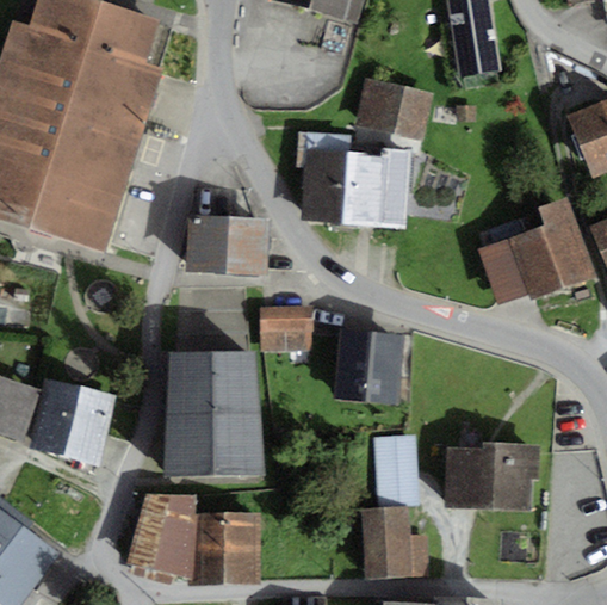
[(30,0),(23,25),(4,19),(0,31),(0,218),(101,252),(162,67),(142,60),(155,18),(99,0),(30,0)]
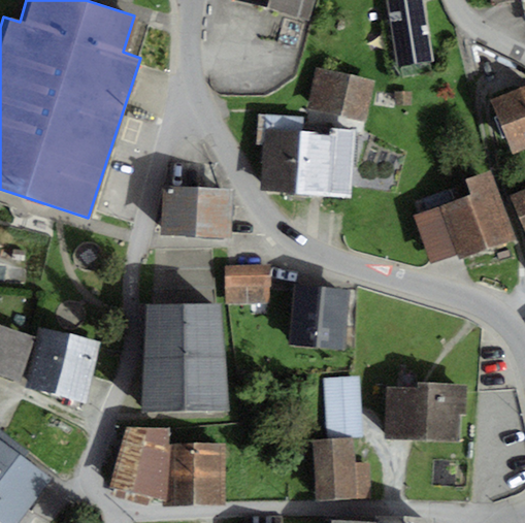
[(240,0),(301,17),(305,0),(240,0)]
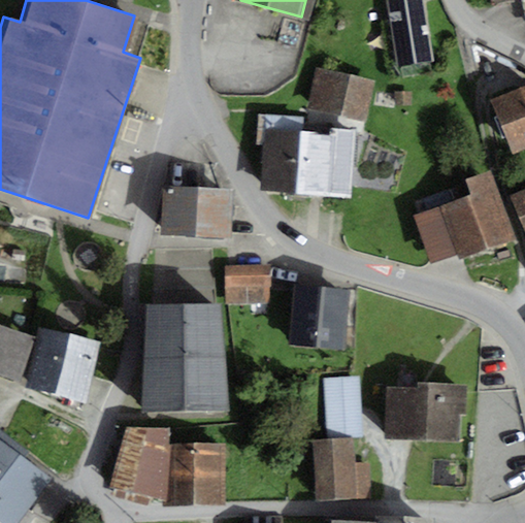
[(389,0),(398,65),(433,61),(425,0),(389,0)]
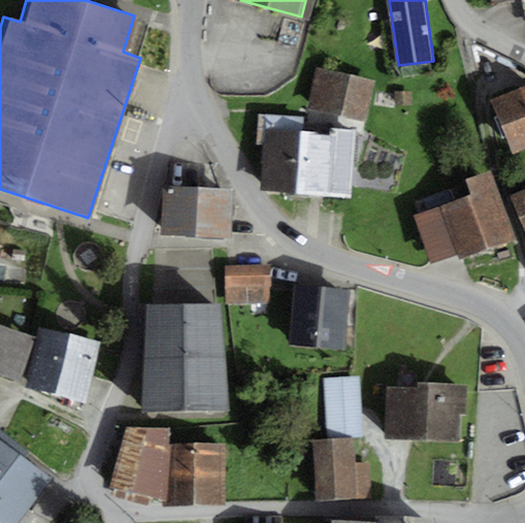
[(373,84),(321,70),(310,109),(363,123),(373,84)]
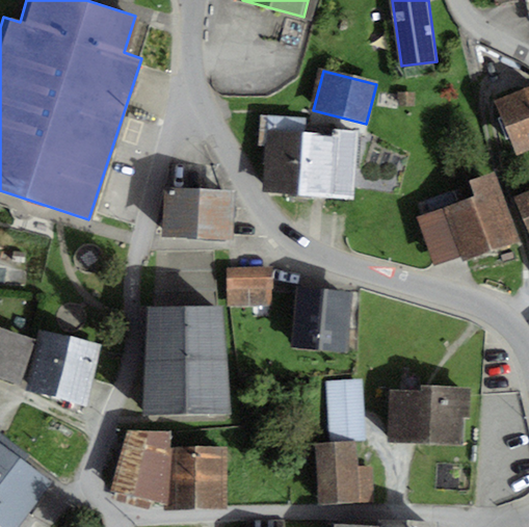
[(528,85),(495,99),(513,151),(528,145),(528,85)]
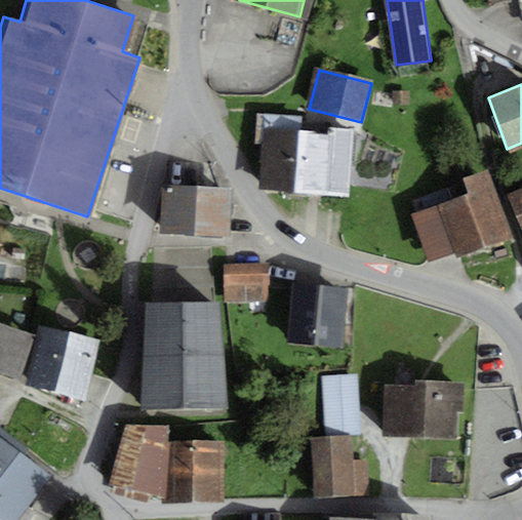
[(304,112),(263,109),(261,136),(271,136),(268,180),(350,186),(354,126),(334,124),(333,130),(302,128),(304,112)]
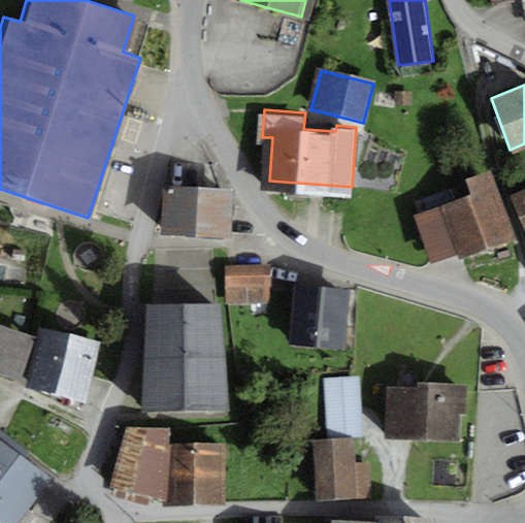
[(469,196),(415,213),(430,264),(510,241),(489,171),(464,178),(469,196)]
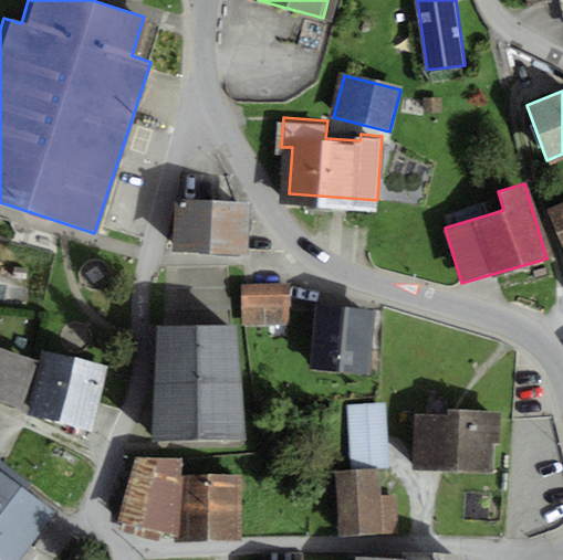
[(250,199),(180,197),(179,242),(249,244),(250,199)]
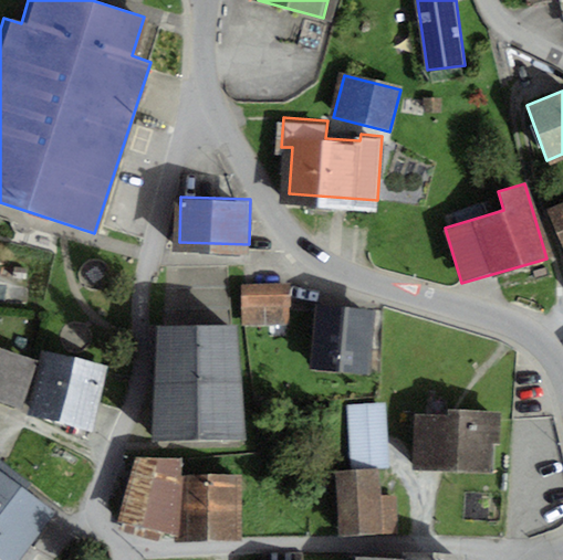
[(562,202),(549,209),(562,244),(562,202)]
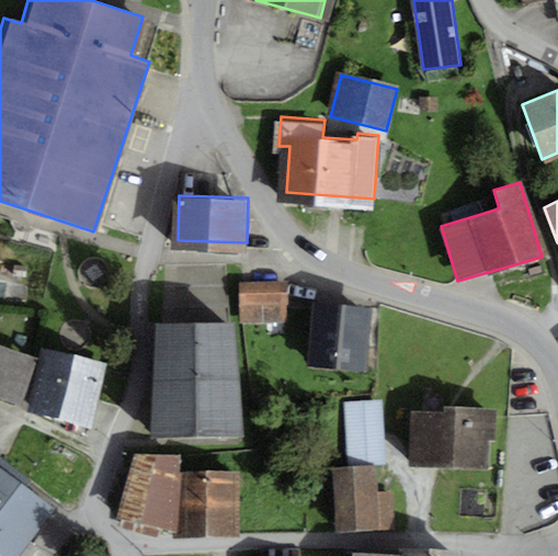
[(288,281),(243,283),(245,318),(289,317),(288,281)]
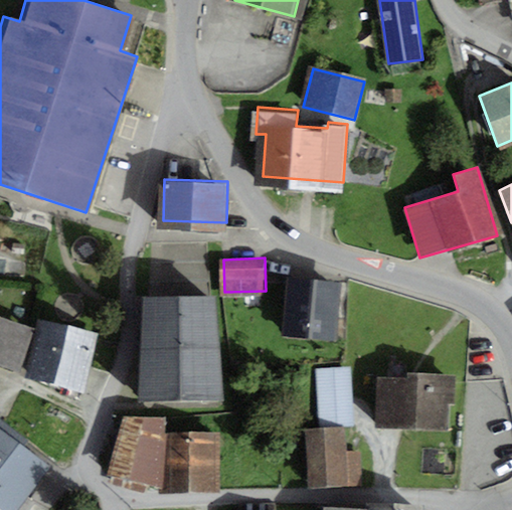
[(340,280),(293,277),(289,327),(336,331),(340,280)]
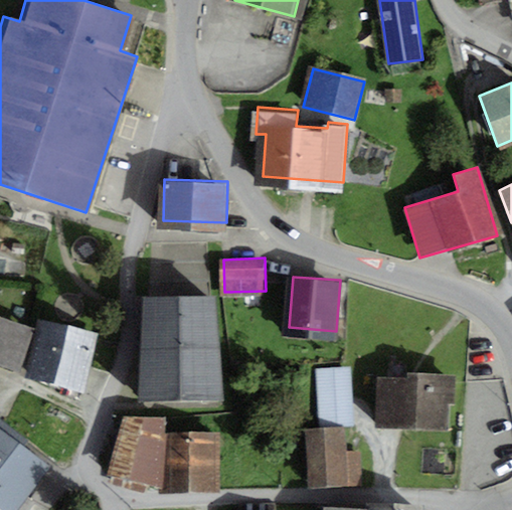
[(220,296),(142,297),(143,399),(221,398),(220,296)]
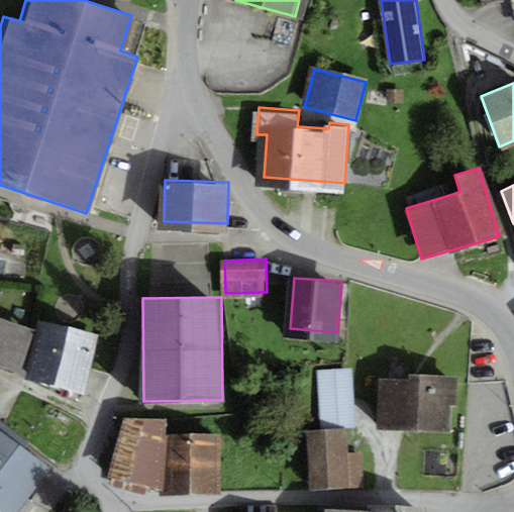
[(31,330),(0,320),(0,367),(18,373),(31,330)]
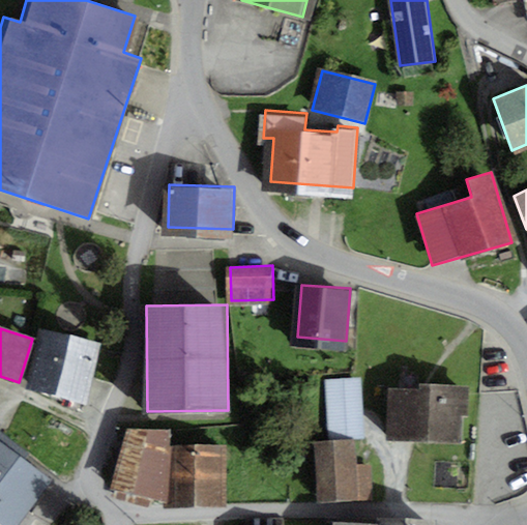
[(103,345),(41,328),(25,389),(86,406),(103,345)]
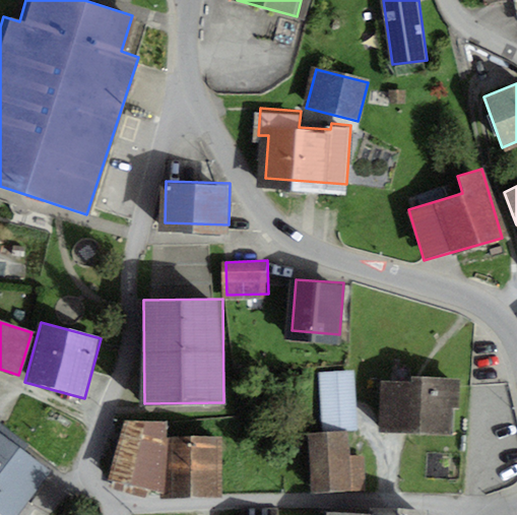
[(359,370),(325,371),(326,428),(360,427),(359,370)]
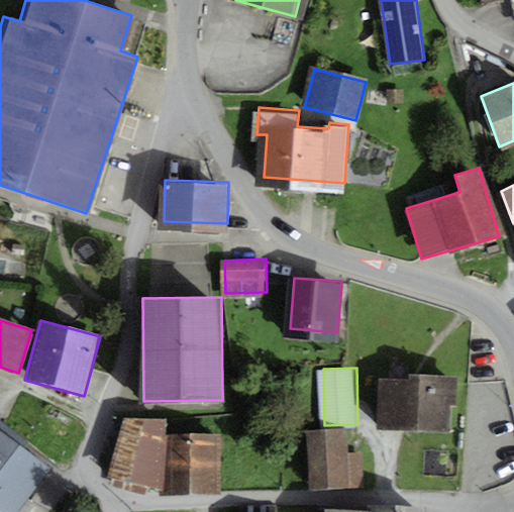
[(378,400),(455,403),(456,373),(415,372),(391,371),(391,378),(378,378),(378,400)]
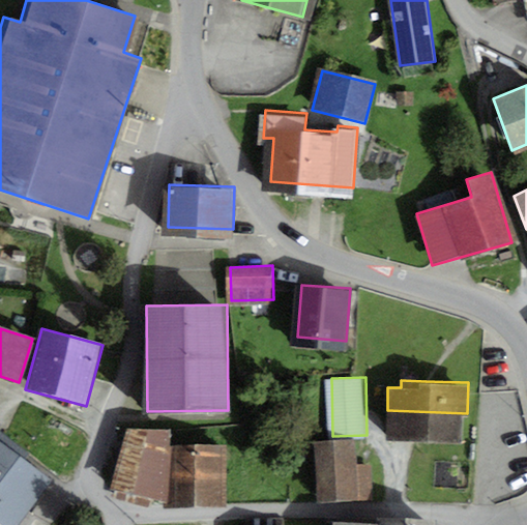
[(467,413),(387,410),(386,440),(426,441),(466,443),(467,413)]
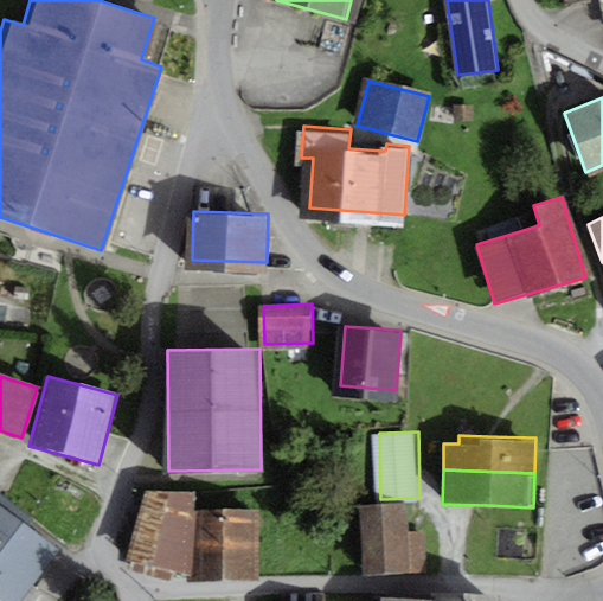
[(192,492),(145,490),(120,558),(188,575),(192,492)]
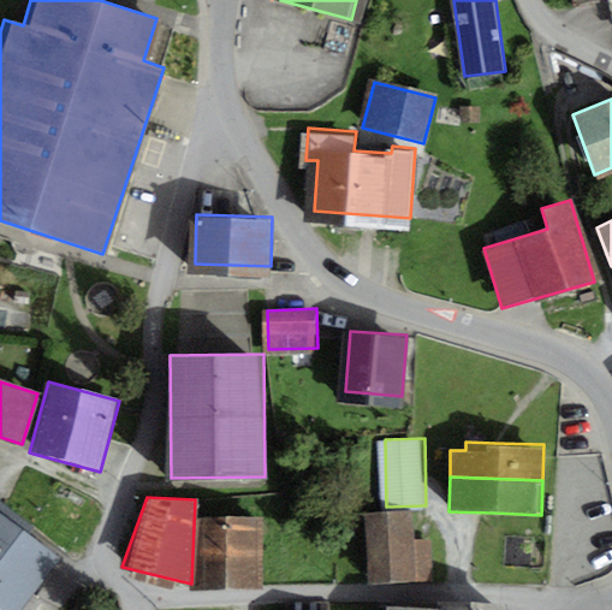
[(0,501),(0,507),(33,534),(39,527),(3,498),(0,501)]
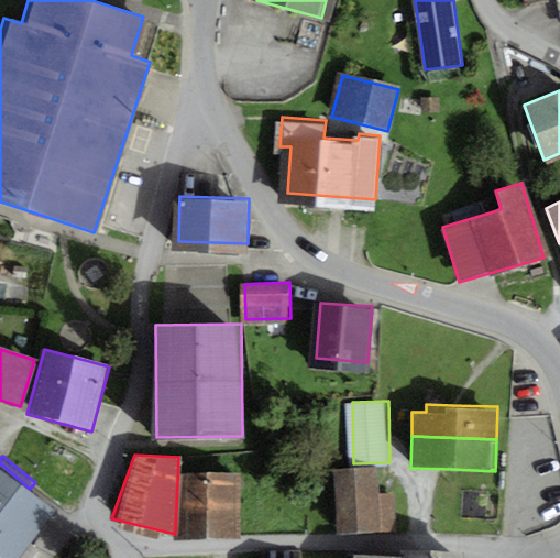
[(379,468),(335,469),(335,528),(412,527),(410,494),(379,494),(379,468)]
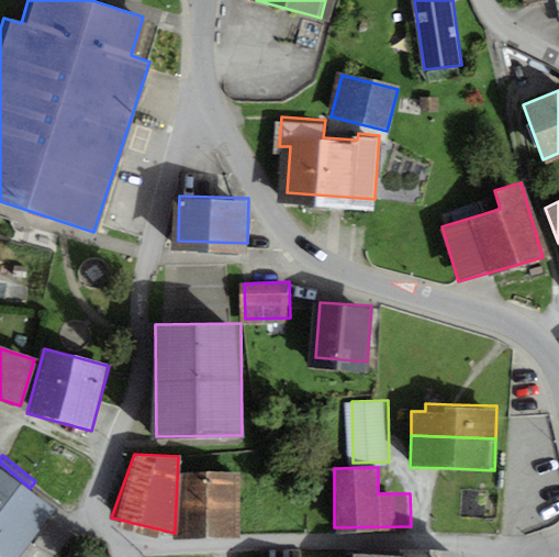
[(18,556),(54,510),(0,469),(0,554),(3,556),(18,556)]
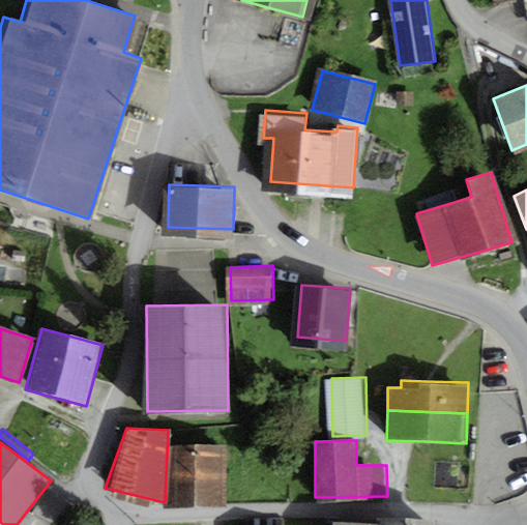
[(228,444),(172,444),(172,501),(228,501),(228,444)]
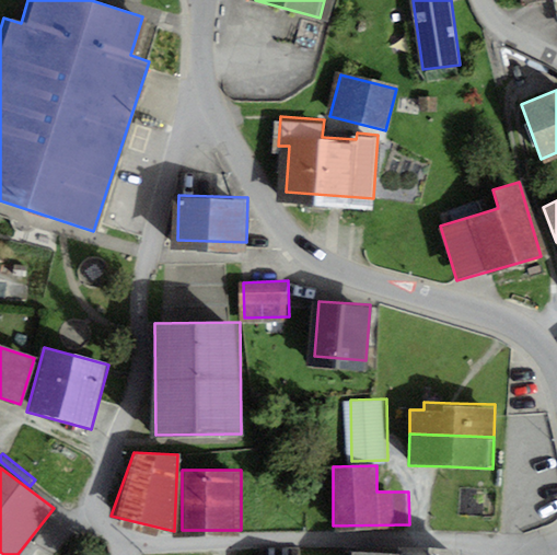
All buildings are outlined.
